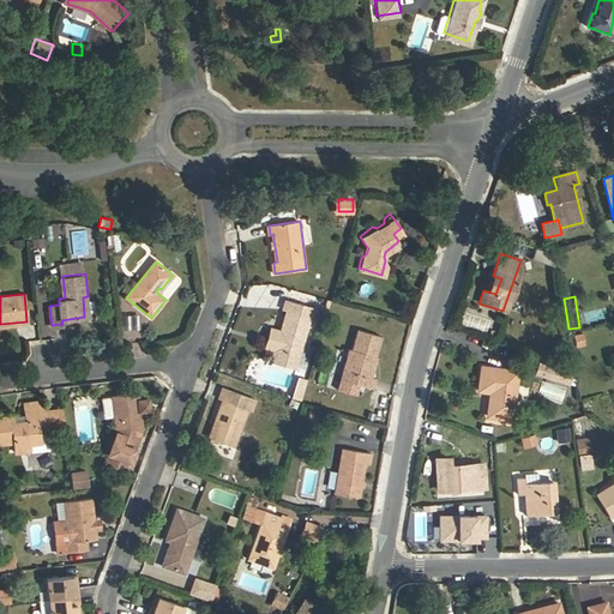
[(276,349),(272,361),(294,367),(309,313),(312,306),(287,300),(284,309),(288,311),(281,331),(276,349)]
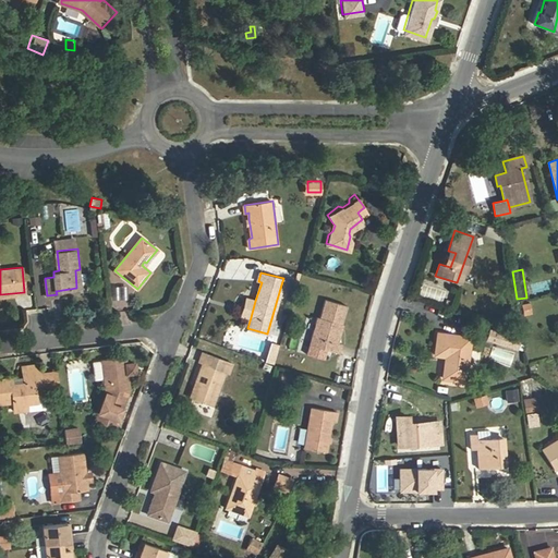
[(335,341),(338,328),(332,326),(334,322),(338,323),(342,304),(320,299),(316,317),(313,316),(308,335),(315,347),(336,351),(338,342),(335,341)]
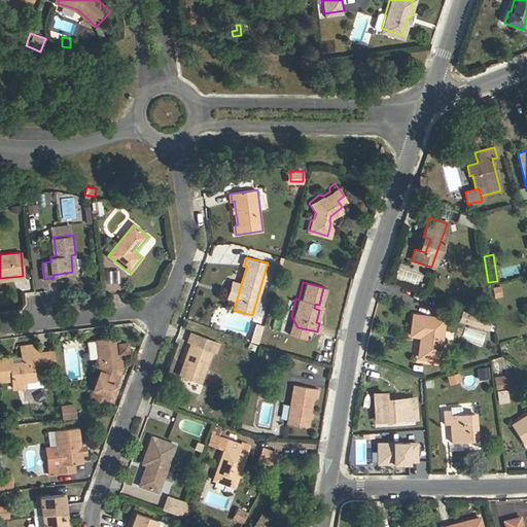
[(492,300),(501,299),(499,285),(490,286),(492,300)]
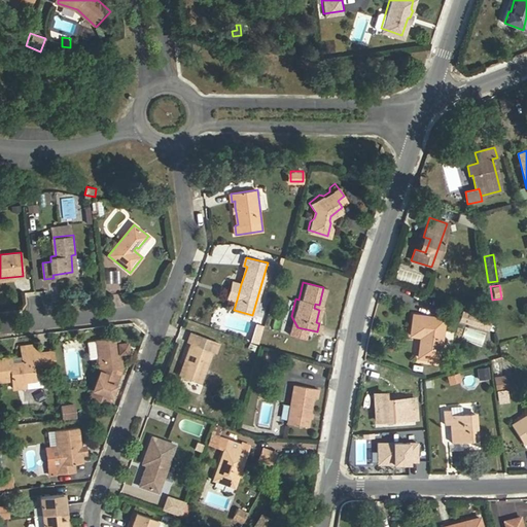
[(464,312),(460,320),(488,330),(491,322),(475,316),(464,312)]
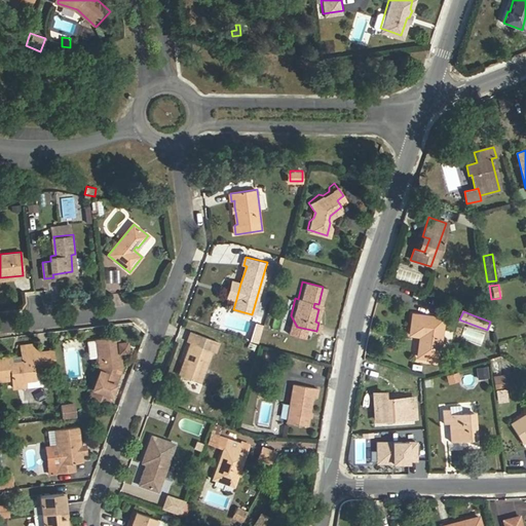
[(444,318),(412,314),(409,336),(423,338),(420,359),(439,361),(444,318)]
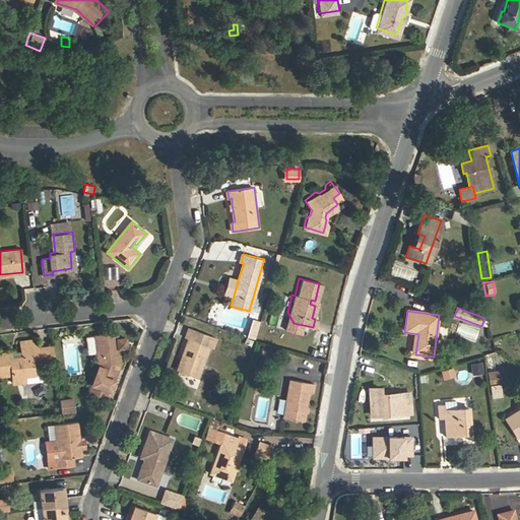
[(294,323),(287,312),(284,321),(294,323)]
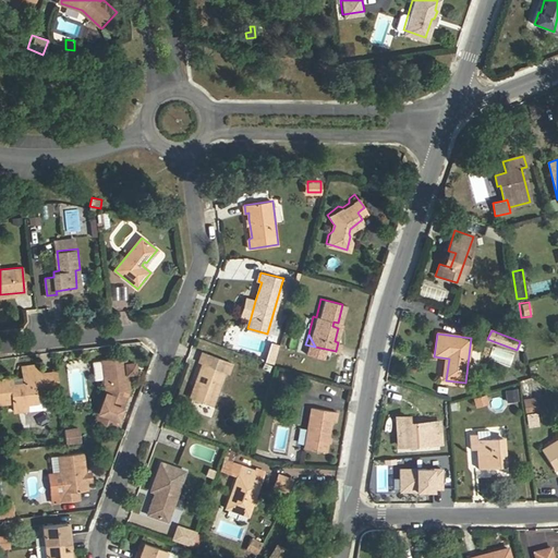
[(264,362),(273,364),(277,344),(268,342),(264,362)]
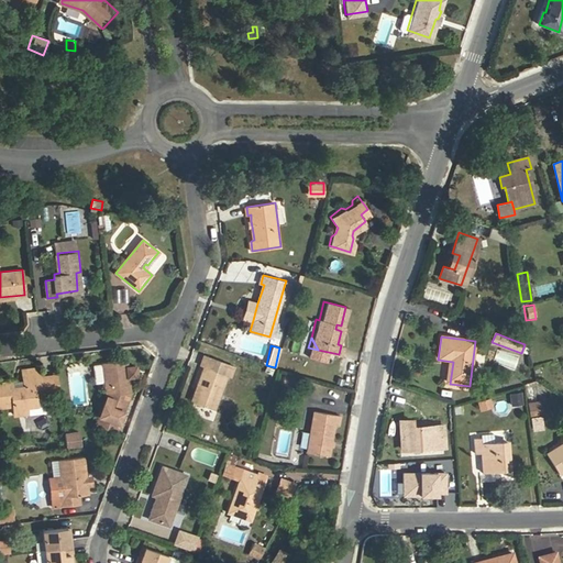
[(200,366),(203,367),(203,366),(207,368),(210,357),(203,355),(200,366)]
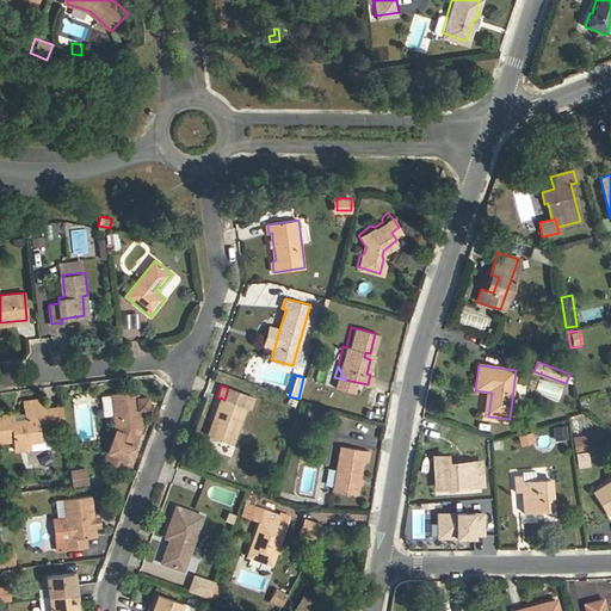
[(136,388),(110,390),(113,415),(115,427),(140,424),(139,406),(147,405),(146,396),(137,397),(136,388)]
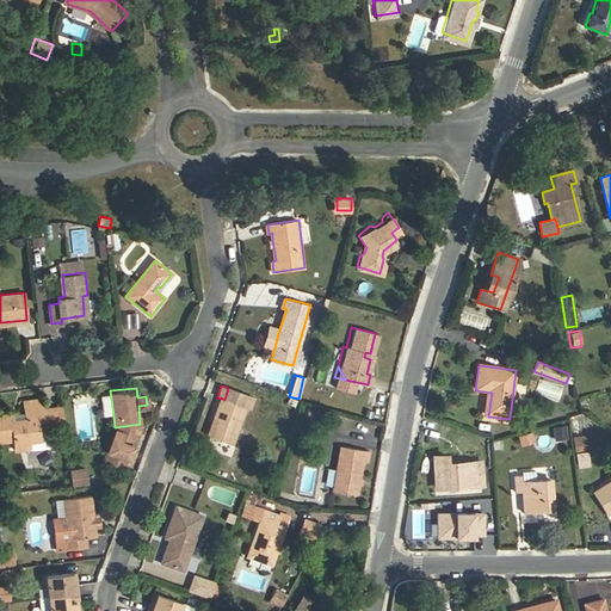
[(221,399),(213,418),(216,419),(210,438),(230,444),(245,407),(250,409),(254,397),(228,388),(224,400),(221,397),(221,399)]
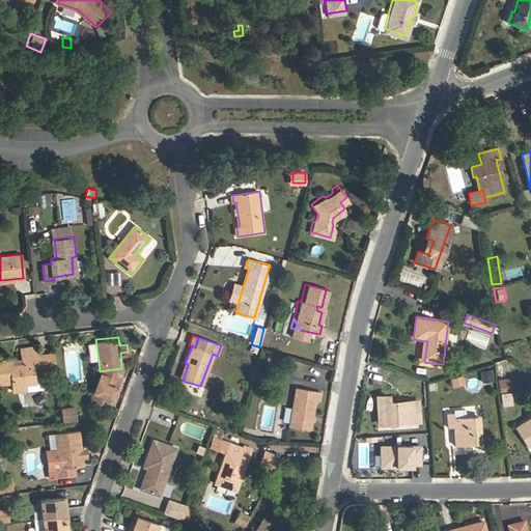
[(0,359),(0,382),(10,382),(11,390),(23,389),(23,385),(32,384),(30,364),(38,363),(37,357),(36,346),(20,348),(21,364),(9,365),(9,358),(0,359)]
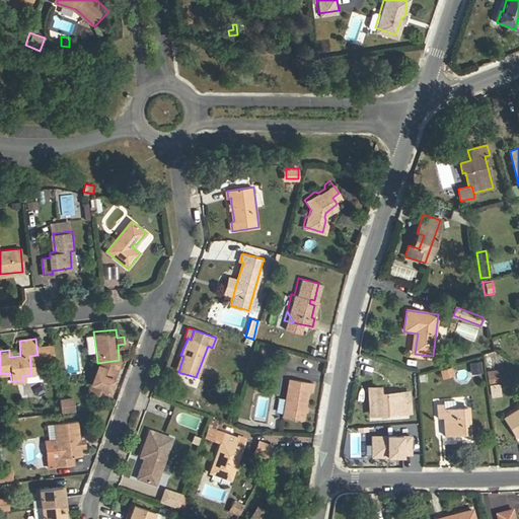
[(257,354),(267,357),(269,348),(260,346),(257,354)]
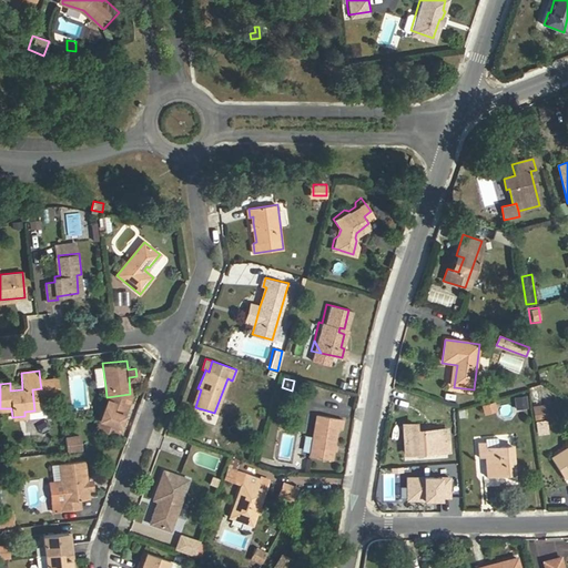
[(59,379),(40,382),(41,388),(32,389),(33,399),(42,398),(41,396),(60,394),(59,379)]
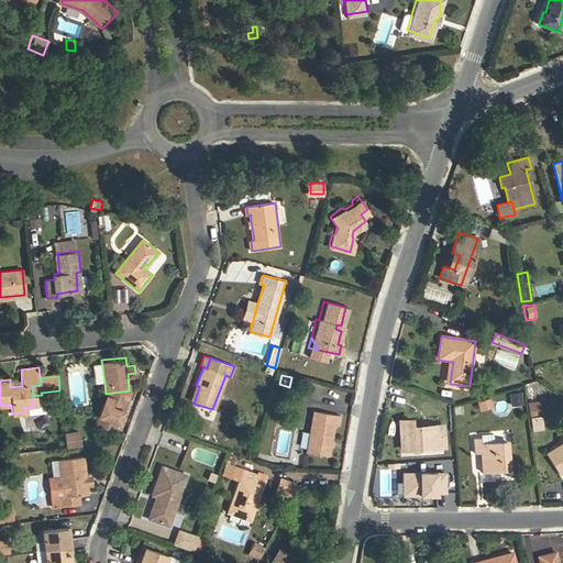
[(199,386),(196,385),(190,403),(194,404),(199,386)]
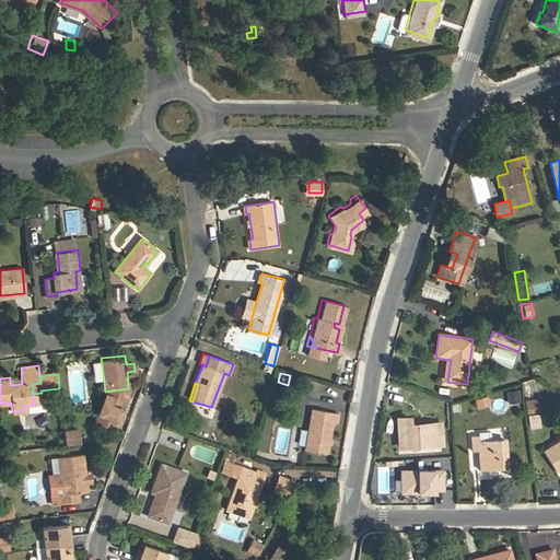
[(505,392),(506,404),(520,401),(517,389),(505,392)]
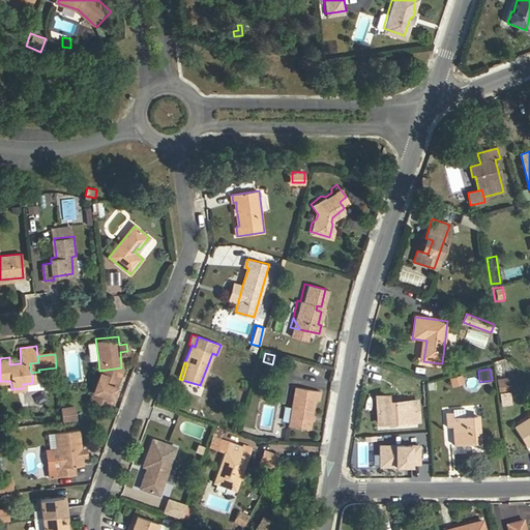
[(447,378),(450,387),(463,383),(460,374),(447,378)]
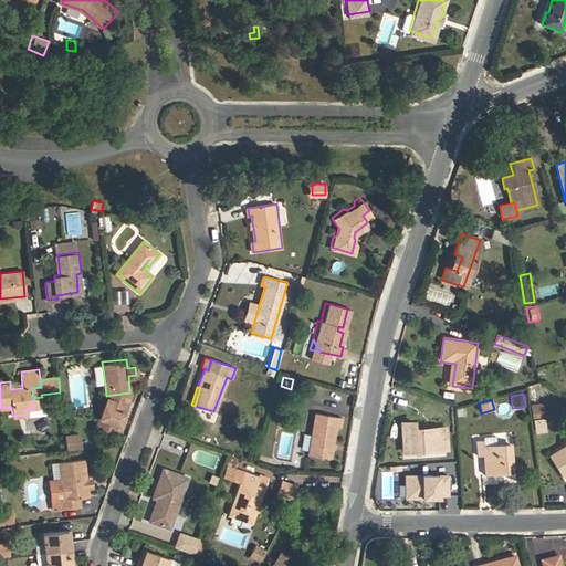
[(541,405),(531,406),(533,418),(543,416),(541,405)]
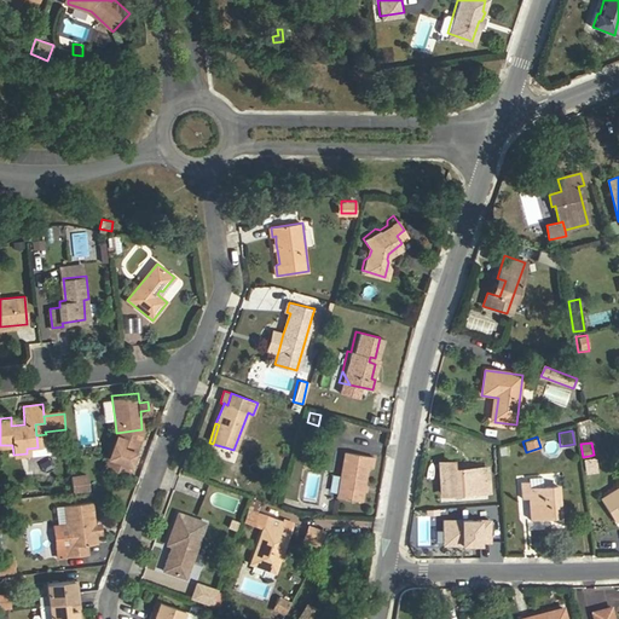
[(341,453),(334,497),(357,501),(363,468),(366,469),(369,458),(341,453)]
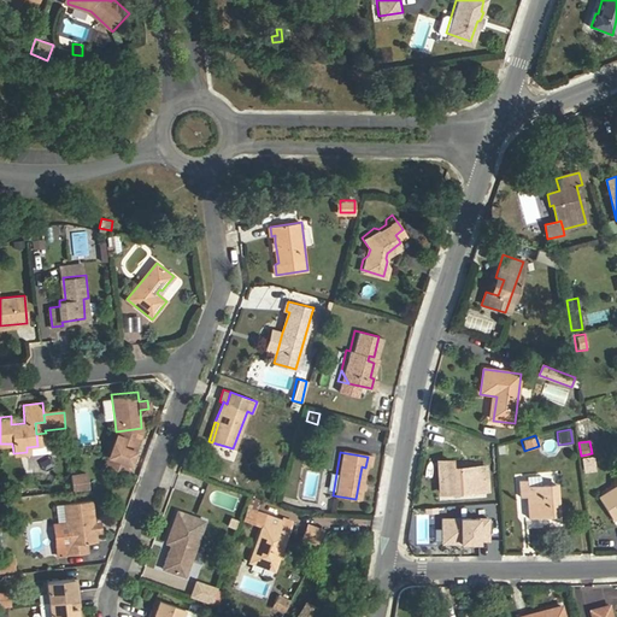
[(130,462),(109,456),(106,463),(128,469),(130,462)]
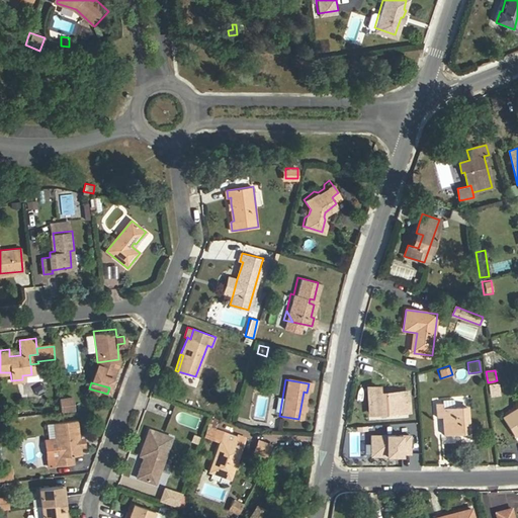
[(390,414),(410,413),(409,392),(378,393),(378,386),(367,387),(369,415),(380,415),(379,411),(390,410),(390,414)]
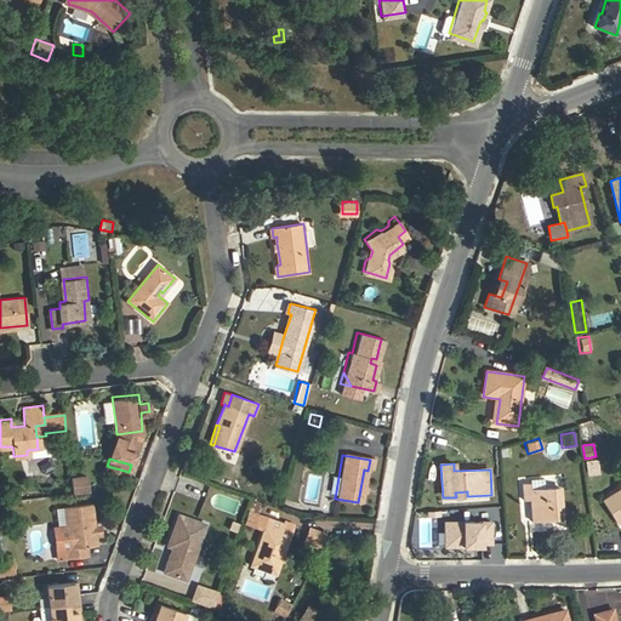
[(85,474),(67,477),(69,494),(87,493),(85,474)]
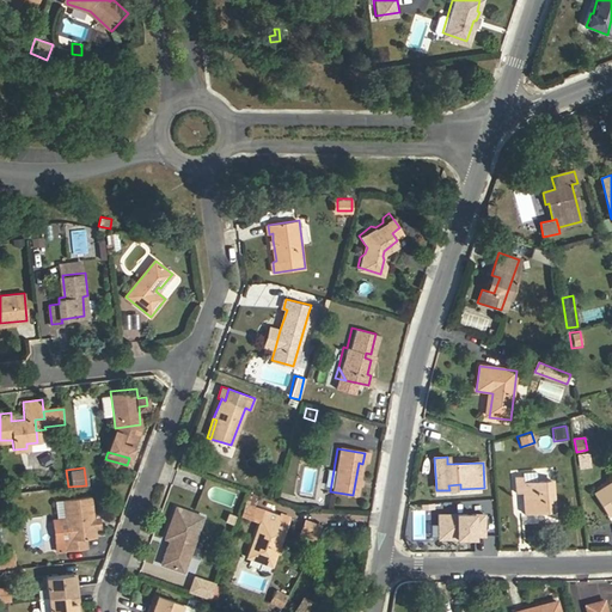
[(522,478),(515,478),(516,491),(524,491),(525,512),(554,510),(551,481),(522,483),(522,478)]
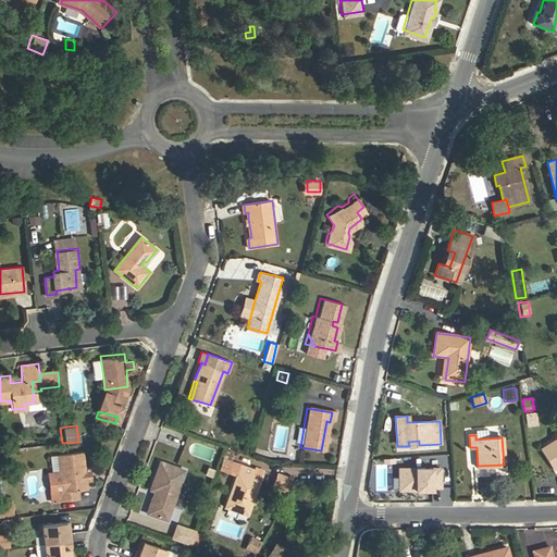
[(553,470),(556,467),(556,437),(540,448),(553,470)]
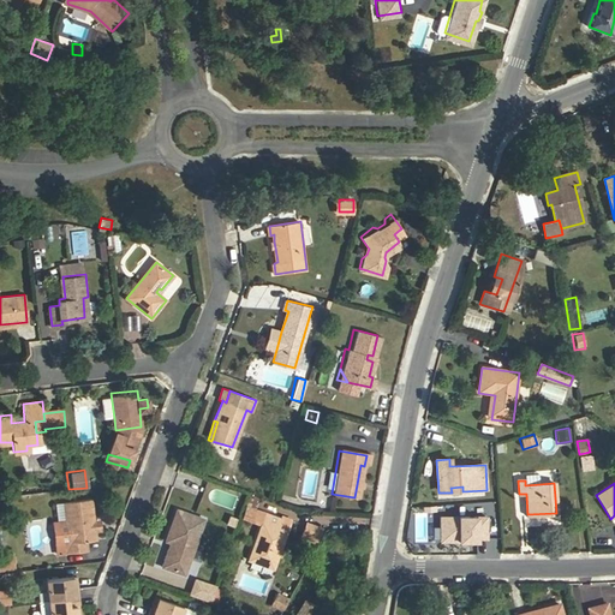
[(487,495),(487,490),(463,491),(463,487),(451,488),(452,493),(439,493),(439,499),(487,495)]
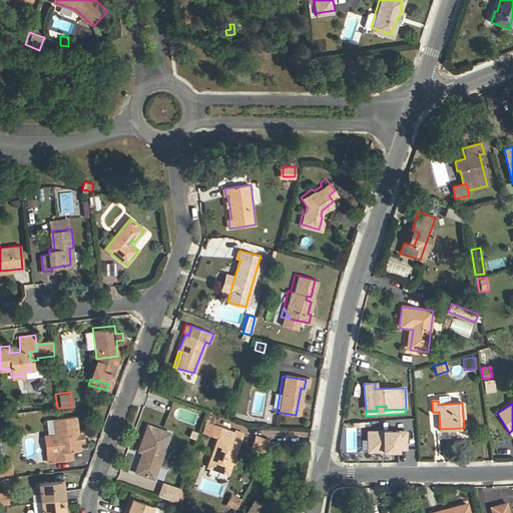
[(54,453),(55,461),(66,459),(65,451),(78,449),(77,441),(75,434),(72,415),(52,419),(54,435),(57,452),(54,453)]
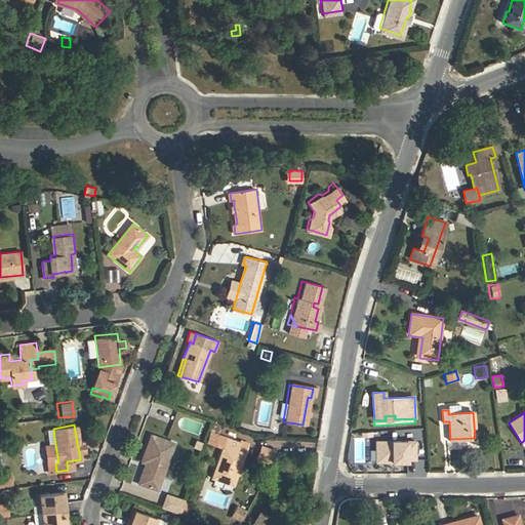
[(143,466),(136,481),(156,488),(172,441),(150,433),(140,459),(145,460),(148,462),(146,468),(143,466)]
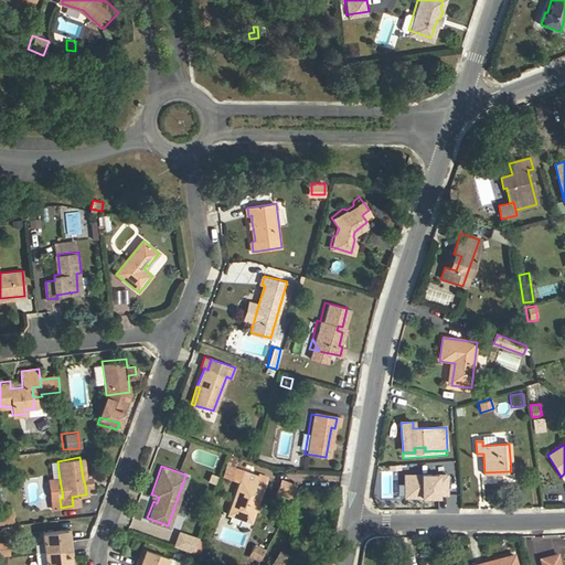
[(244,471),(228,514),(251,522),(263,488),(257,486),(259,478),(244,471)]
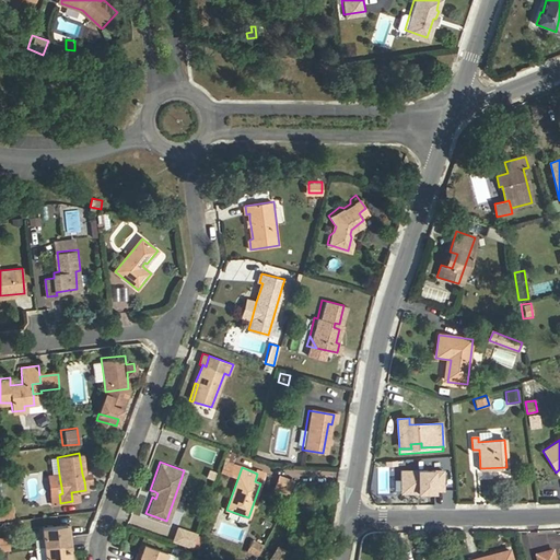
[(493,470),(477,470),(477,479),(492,479),(493,470)]
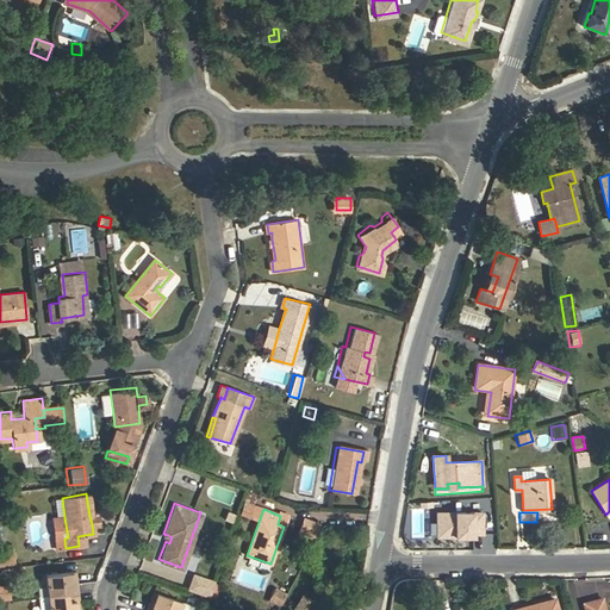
[(68,537),(64,517),(50,520),(56,549),(66,548),(64,539),(68,537)]
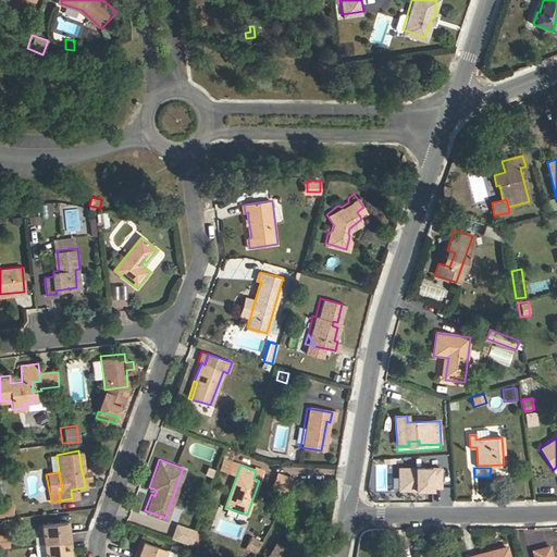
[(281,492),(286,480),(273,474),(268,485),(281,492)]
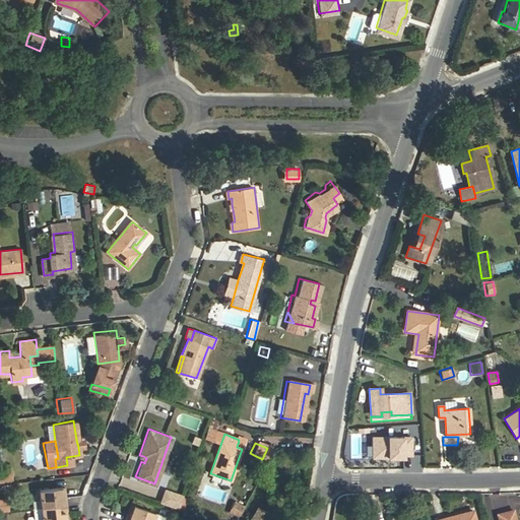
[(8,468),(0,469),(0,479),(9,478),(8,468)]
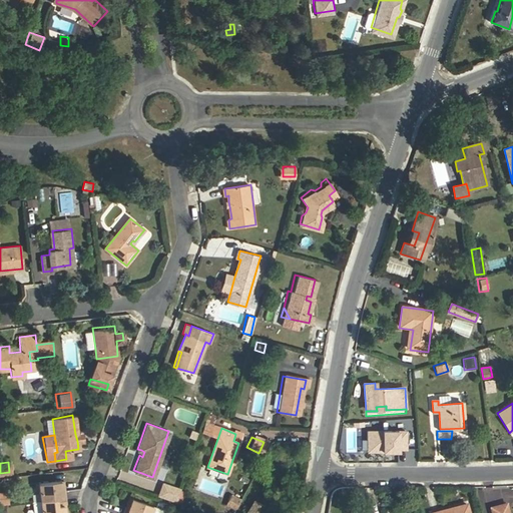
[(59,480),(38,483),(40,499),(65,497),(64,489),(61,490),(59,480)]
